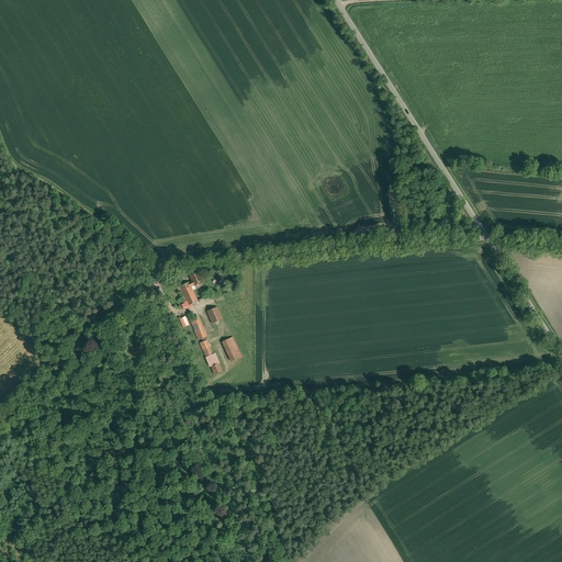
[(199,272),(190,276),(192,281),(190,282),(193,290),(195,289),(194,285),(203,281),(199,272)]
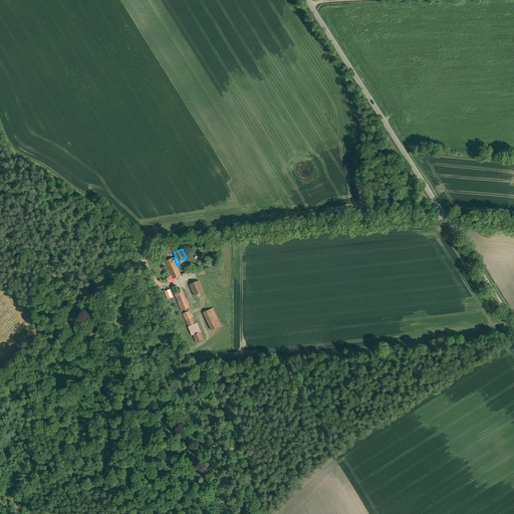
[(173,258),(171,259),(168,260),(165,262),(171,275),(170,276),(171,280),(181,275),(177,265),(174,258),(173,258)]
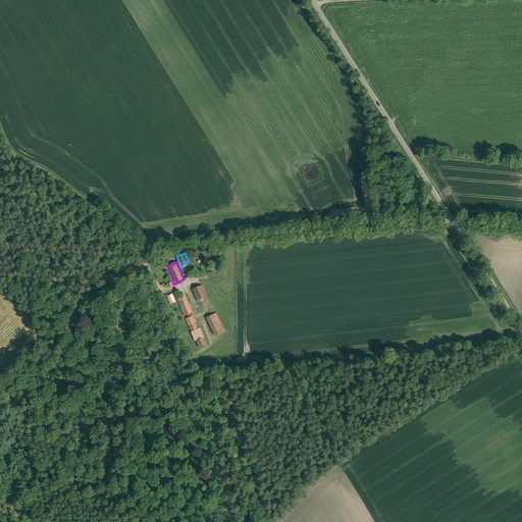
[(202,285),(193,290),(198,301),(207,297),(202,285)]
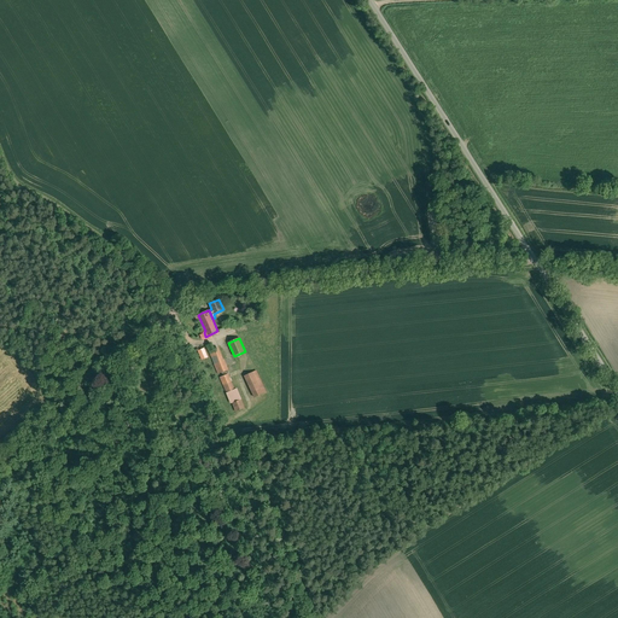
[(220,362),(215,349),(214,350),(211,344),(207,345),(219,374),(228,369),(225,360),(220,362)]
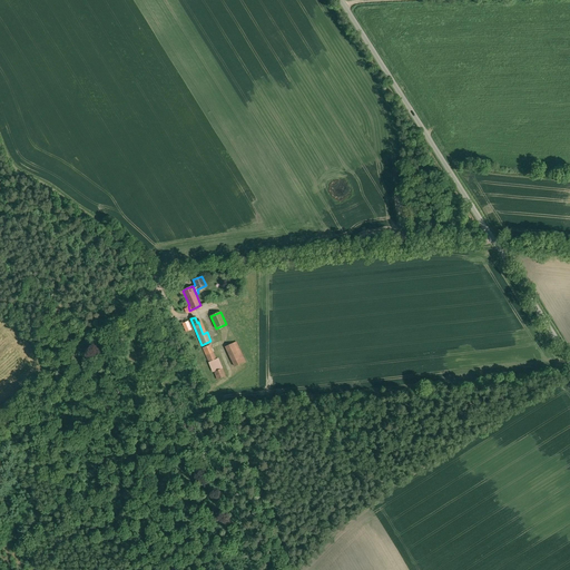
[(185,332),(192,330),(188,321),(183,323),(185,332)]
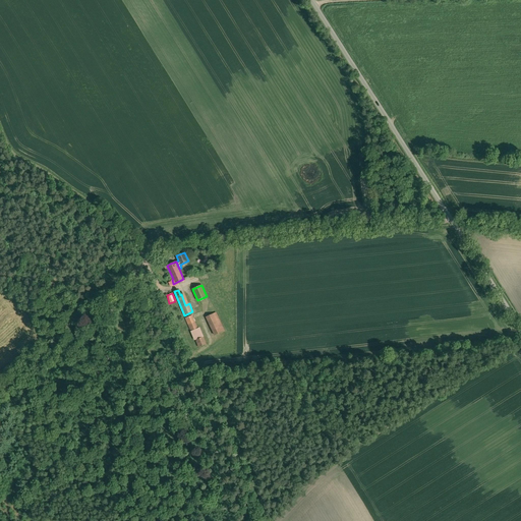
[(216,312),(207,316),(215,335),(224,331),(216,312)]
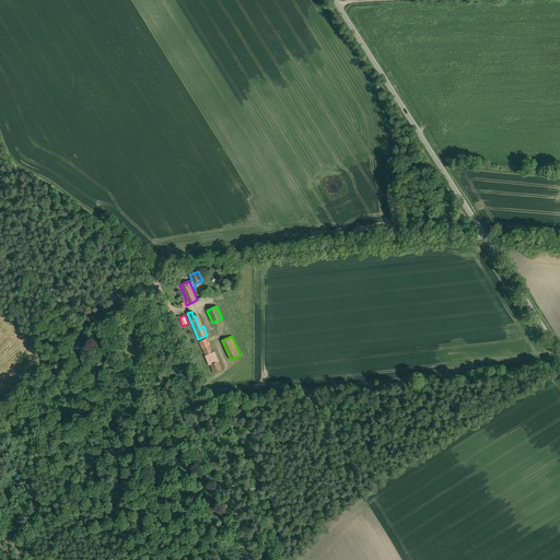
[(213,356),(207,339),(199,342),(207,359),(213,356)]
